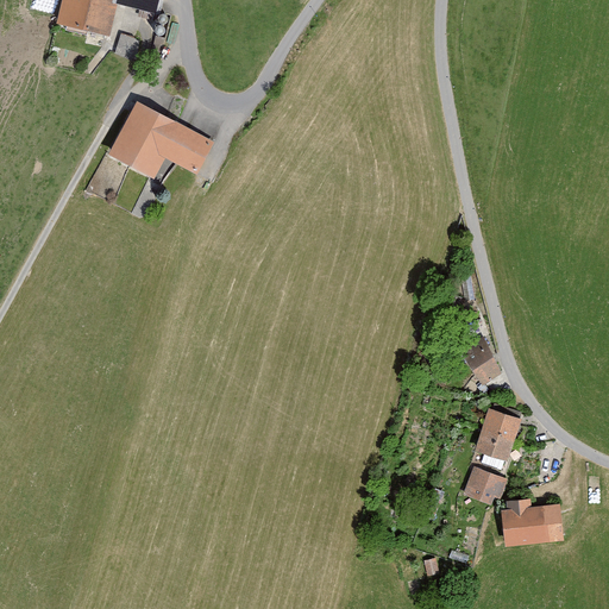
[(66,0),(61,24),(111,37),(118,5),(119,0),(66,0)]
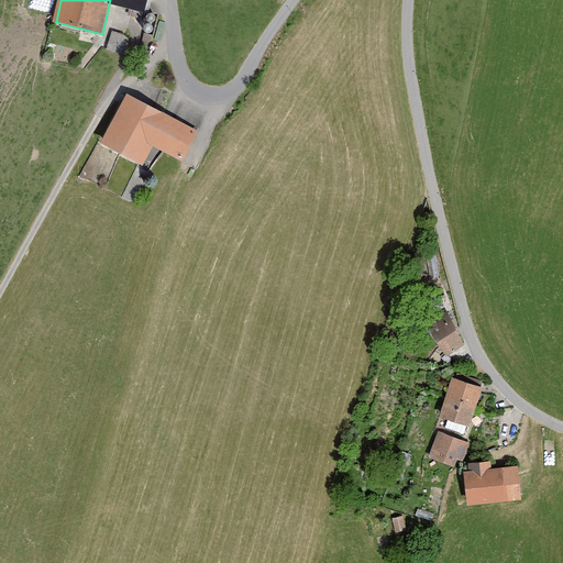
[(110,0),(109,4),(119,7),(150,14),(152,0),(110,0)]
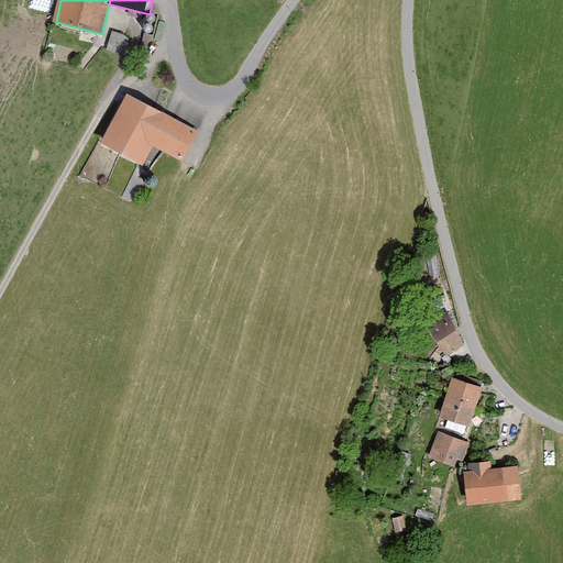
[(128,39),(111,32),(107,51),(124,57),(128,39)]
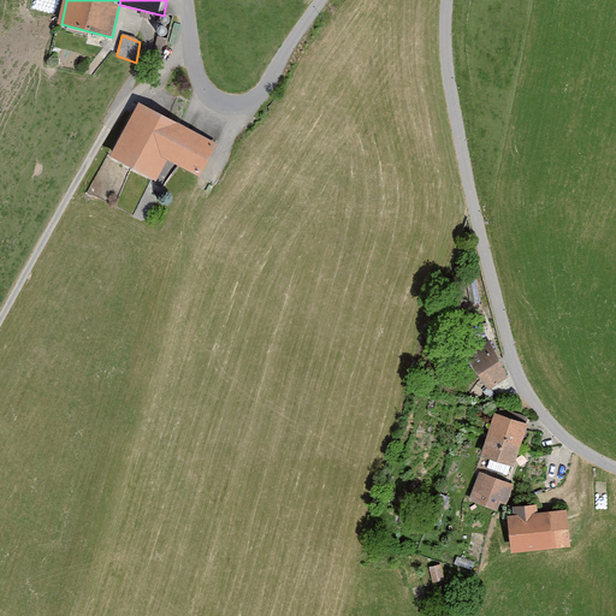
[(218,142),(140,104),(113,158),(158,182),(167,160),(201,177),(218,142)]
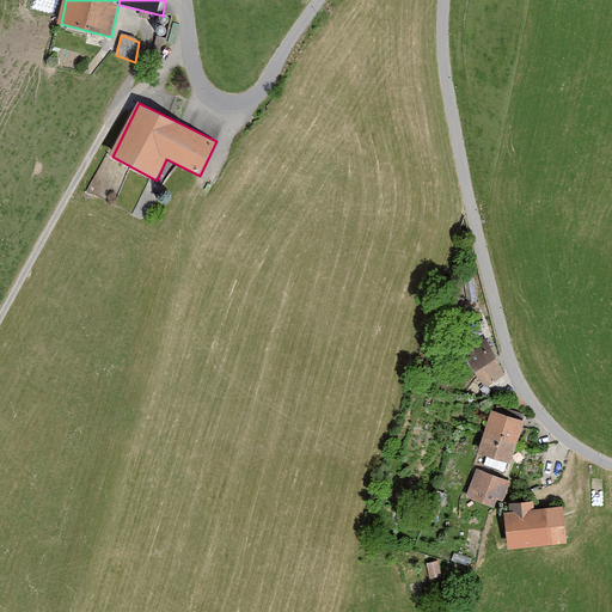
[(487,338),(467,354),(487,387),(506,374),(502,357),(487,338)]
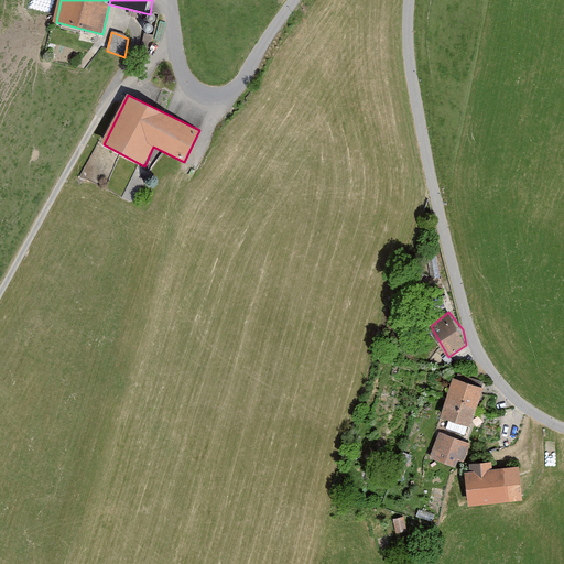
[(486,387),(455,376),(443,418),(475,426),(486,387)]
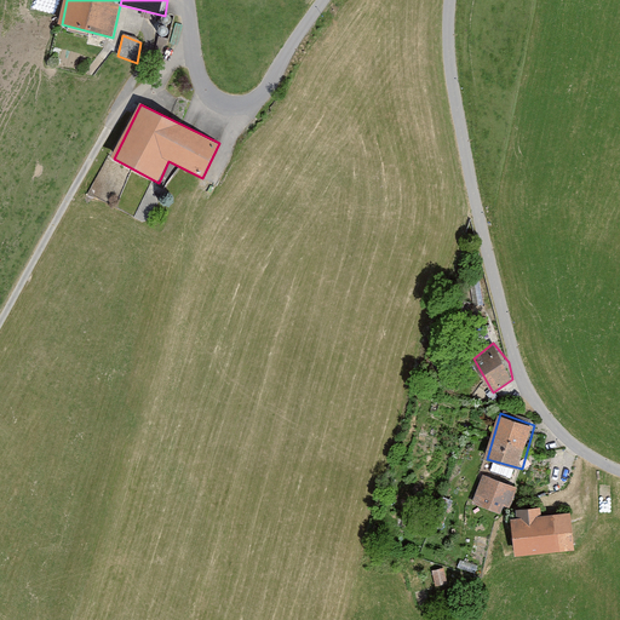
[(483,474),(474,503),(506,516),(520,487),(483,474)]
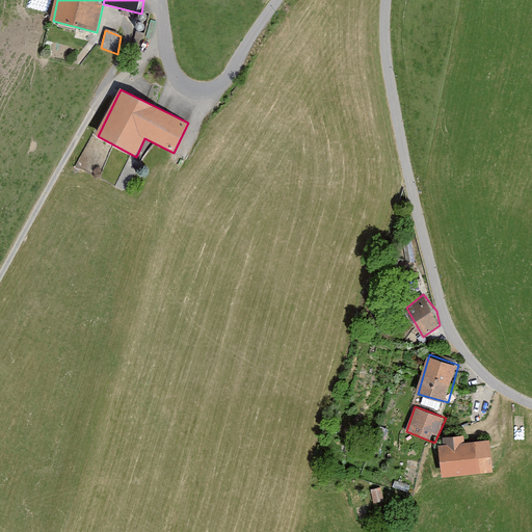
[(446,443),(444,443),(445,477),(495,473),(491,440),(468,440),(466,434),(446,435),(446,443)]
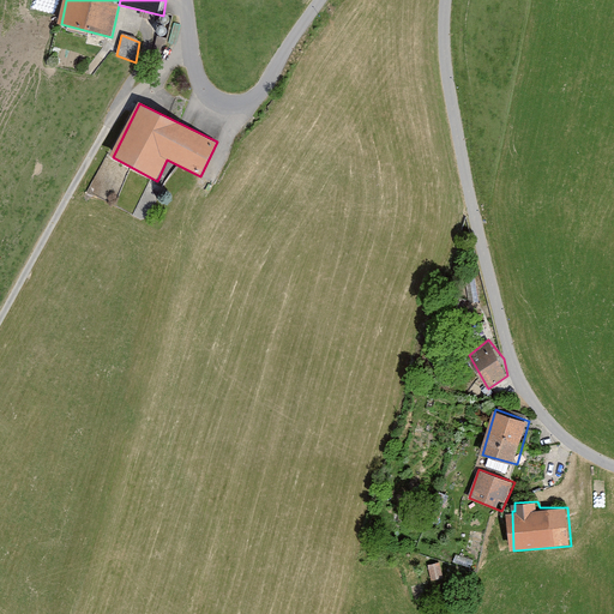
[(439,558),(428,559),(432,583),(444,577),(439,558)]
